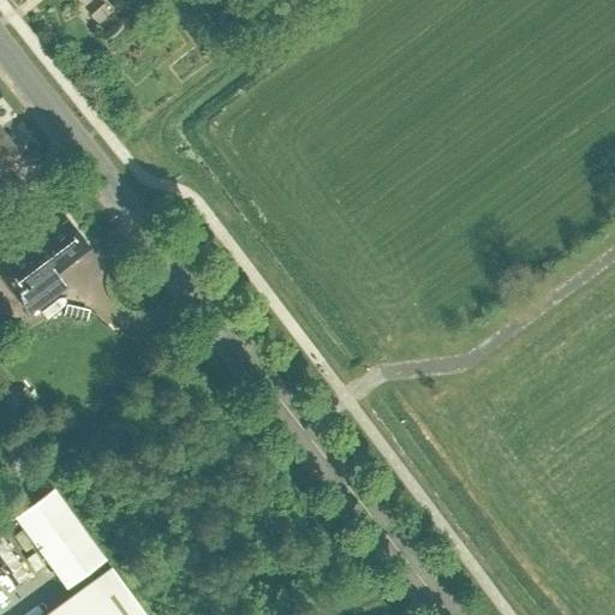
[(0,175),(23,159),(0,126),(0,175)]
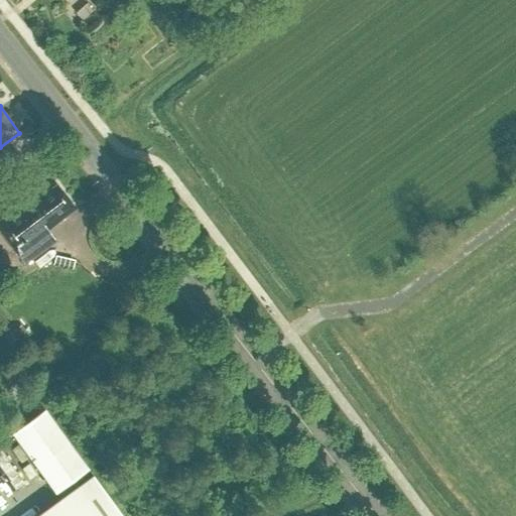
[(54,190),(48,181),(41,187),(44,192),(0,227),(27,263),(55,242),(48,232),(77,210),(60,187),(54,190)]
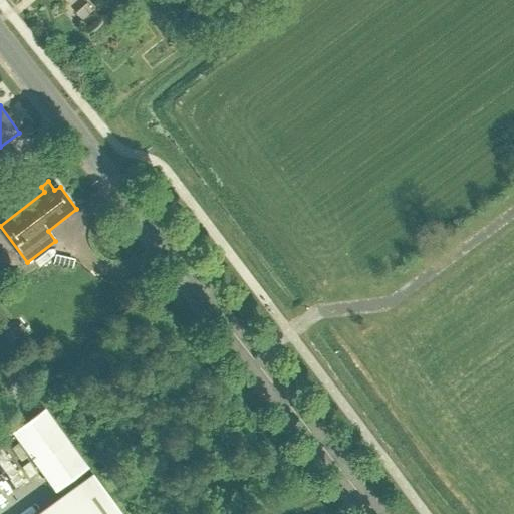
[(20,340),(29,334),(22,323),(13,329),(20,340)]
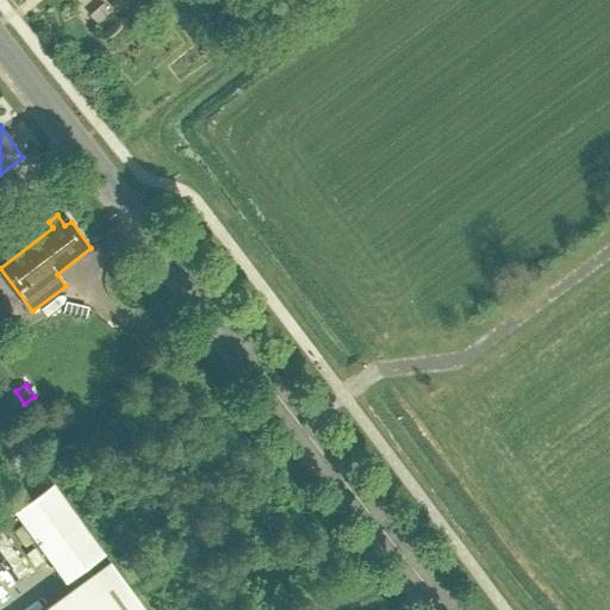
[(66,584),(105,555),(54,485),(13,514),(66,584)]
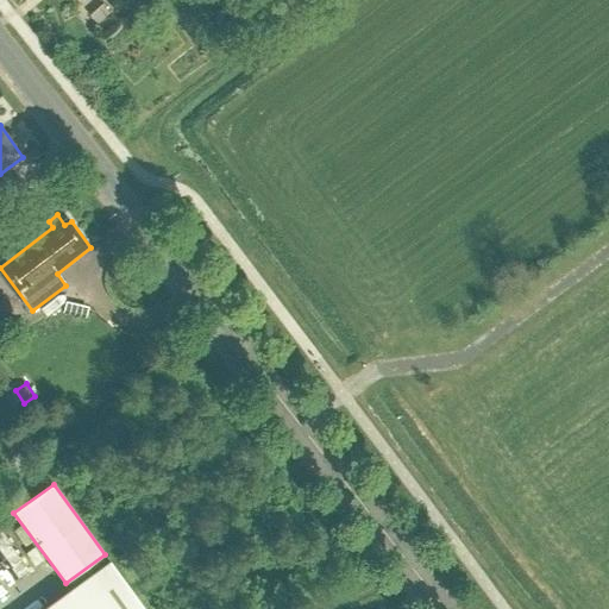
[(4,548),(0,551),(0,562),(19,590),(27,584),(4,548)]
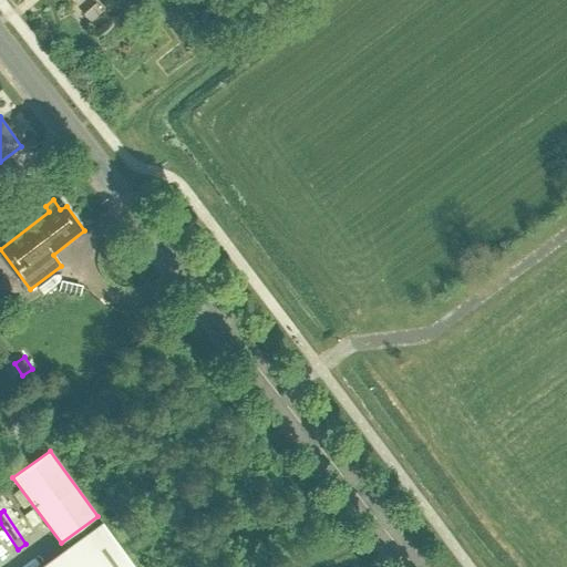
[(133,566),(101,523),(40,566),(133,566)]
